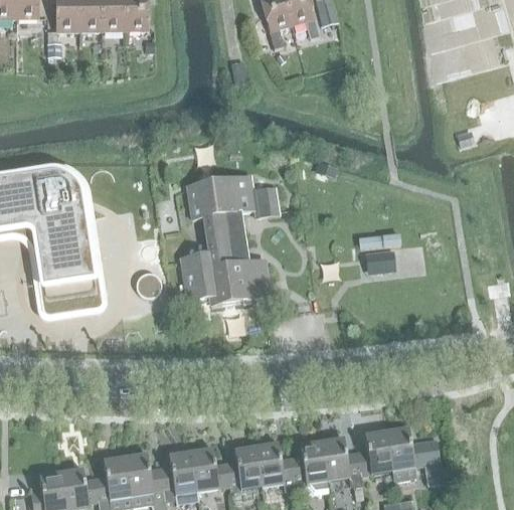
[(0,0),(0,18),(16,18),(15,0),(0,0)]
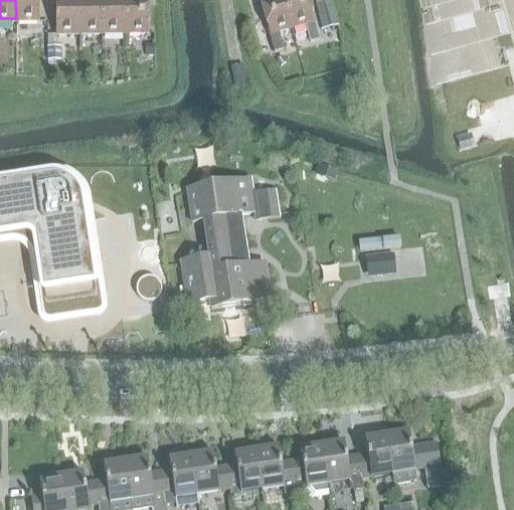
[(15,0),(16,18),(39,18),(39,0),(15,0)]
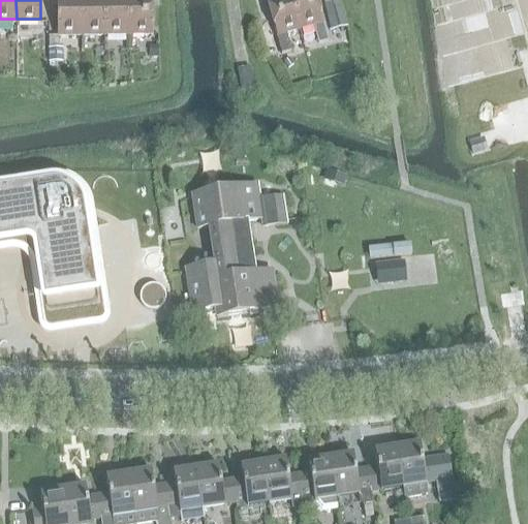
[(82,32),(81,0),(57,0),(58,33),(82,32)]
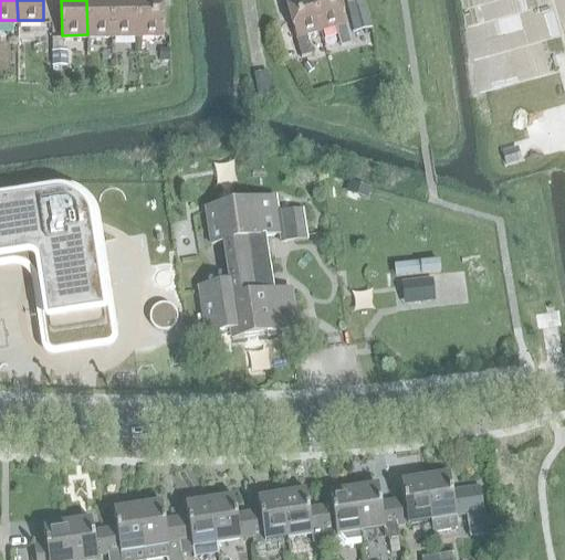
[(86,0),(87,34),(113,34),(112,0),(86,0)]
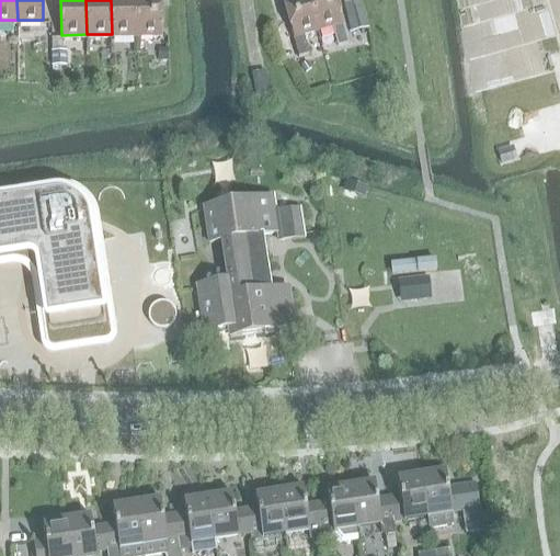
[(111,0),(112,34),(137,33),(136,0),(111,0)]
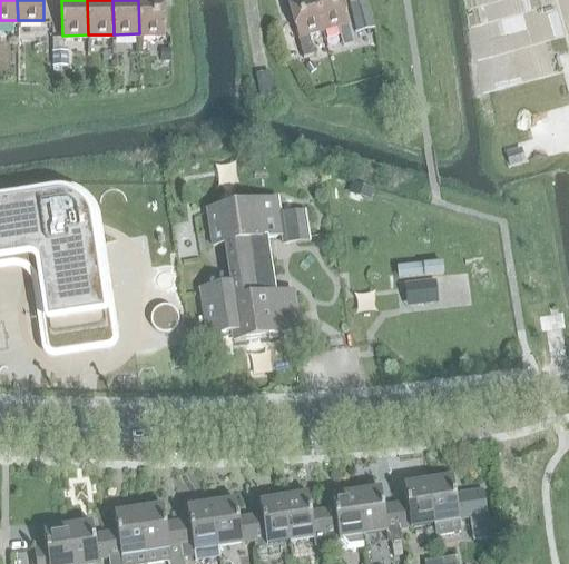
[(138,0),(139,33),(165,33),(164,0),(138,0)]
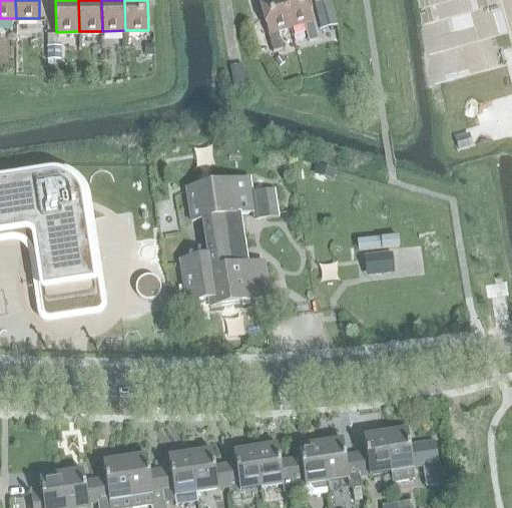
[(278,28),(291,24),(284,0),(259,0),(273,48),(283,45),(278,28)]
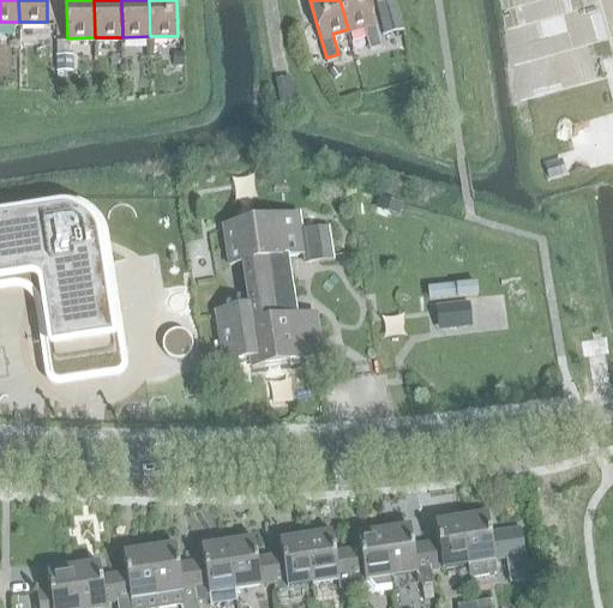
[(340,0),(348,29),(364,25),(370,46),(382,42),(368,0),(340,0)]
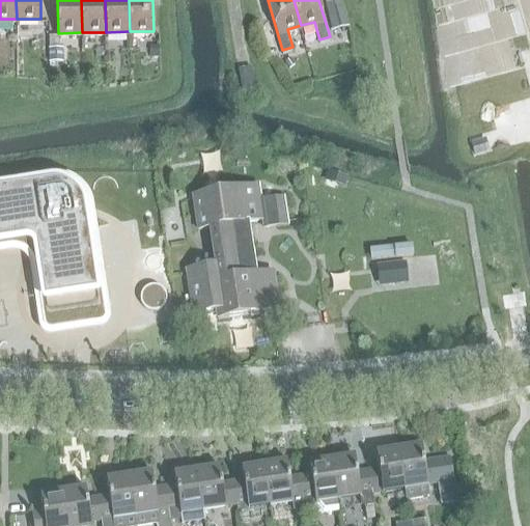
[(347,23),(340,0),(325,0),(332,27),(347,23)]
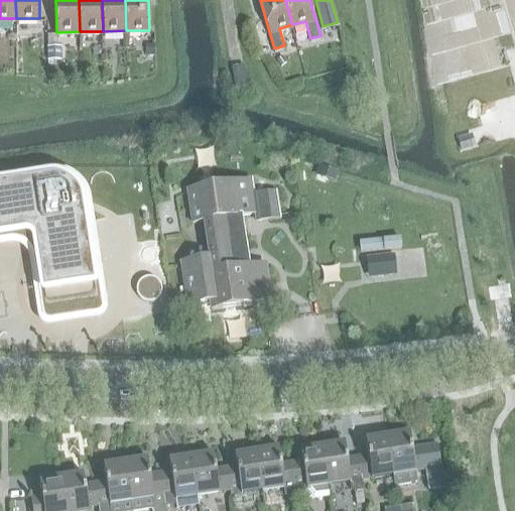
[(155,40),(146,40),(146,51),(155,50),(155,40)]
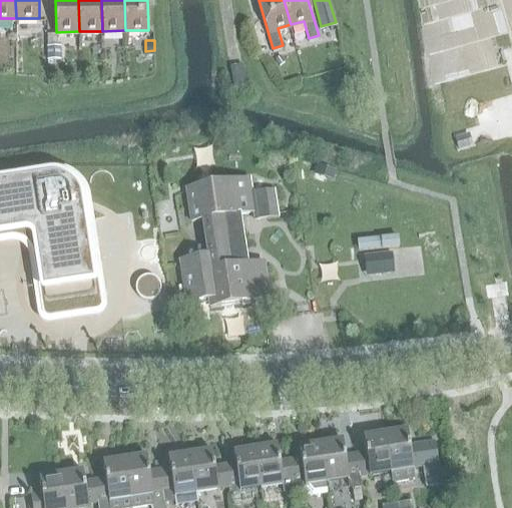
[(61,43),(57,43),(48,43),(48,56),(61,56),(61,43)]
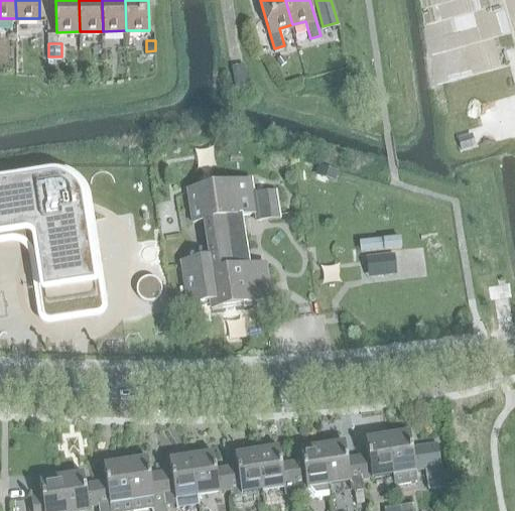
[(248,83),(244,61),(232,64),(236,85),(248,83)]
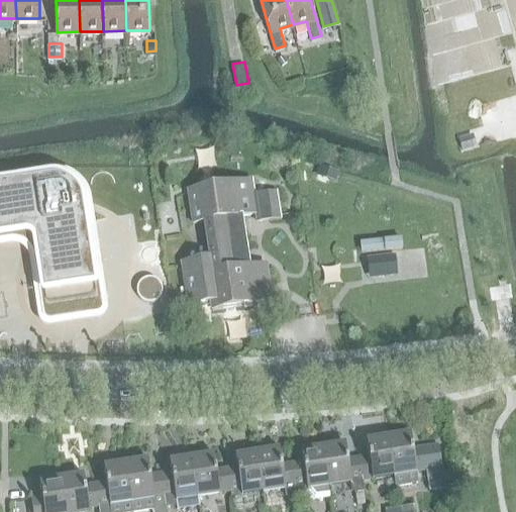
[(471,132),(459,136),(462,146),(474,143),(471,132)]
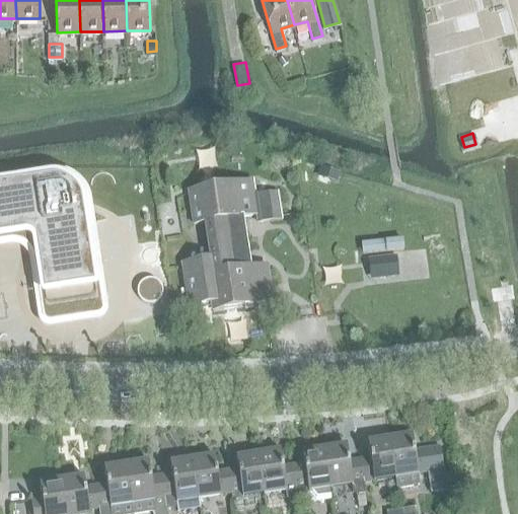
[(0,239),(6,239),(7,239),(8,239),(9,239),(10,239),(11,239),(12,239),(13,239),(14,239),(15,239),(16,240),(17,240),(18,240),(19,241),(20,241),(21,242),(22,242),(23,243),(24,243),(24,244),(25,245),(26,245),(26,246),(27,246),(27,247),(28,248),(29,248),(29,249),(30,250),(31,251),(31,252),(31,253),(32,253),(32,254),(32,255),(33,257),(33,258),(33,259),(42,313),(43,313),(43,314),(43,315),(43,316),(44,316),(44,317),(45,317),(45,318),(46,318),(47,318),(48,318),(48,319),(49,319),(50,319),(96,312),(96,311),(97,311),(98,311),(99,311),(99,310),(100,310),(100,309),(101,309),(101,308),(101,307),(102,307),(102,306),(102,305),(102,304),(86,196),(85,195),(85,194),(85,193),(85,192),(84,191),(84,190),(84,189),(83,189),(83,188),(82,187),(82,186),(81,185),(81,184),(80,182),(80,181),(79,181),(78,180),(78,179),(77,178),(76,178),(75,177),(75,176),(74,176),(73,175),(72,174),(71,174),(70,173),(69,173),(68,173),(68,172),(67,172),(66,171),(65,171),(64,171),(63,171),(62,170),(61,170),(60,170),(59,170),(58,170),(57,170),(56,170),(55,170),(53,170),(52,170),(51,170),(0,177),(0,239)]
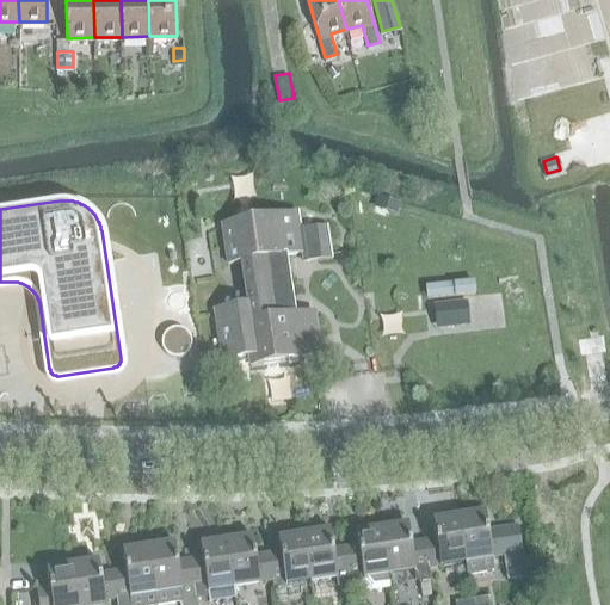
[(301,227),(297,209),(222,221),(228,260),(241,258),(248,302),(215,307),(223,358),(250,355),(251,363),(322,352),(315,309),(296,312),(294,301),(287,252),(302,248),(305,258),(331,254),(326,223),(301,227)]
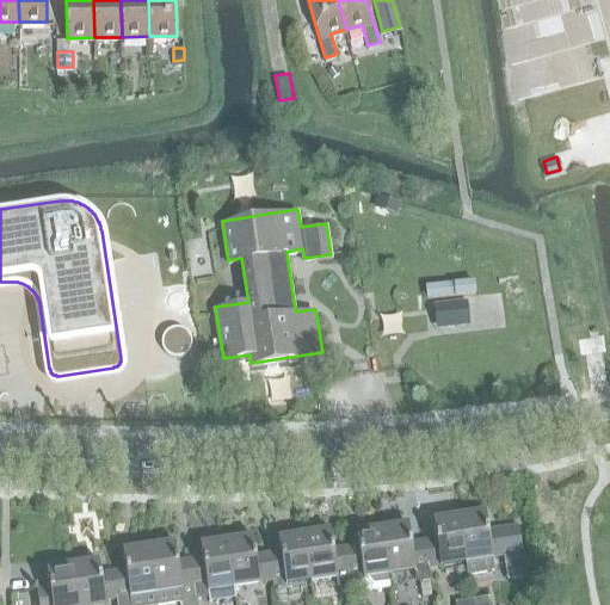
[(456,292),(476,290),(475,277),(454,279),(456,292)]
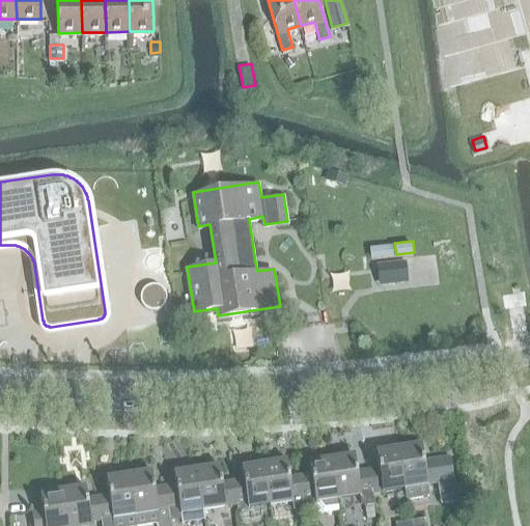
[(371,257),(396,254),(394,243),(370,246),(371,257)]
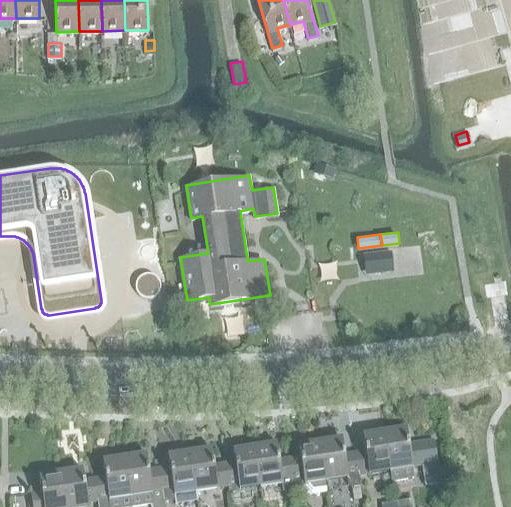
[(393,270),(390,249),(363,253),(365,273),(375,272),(393,270)]
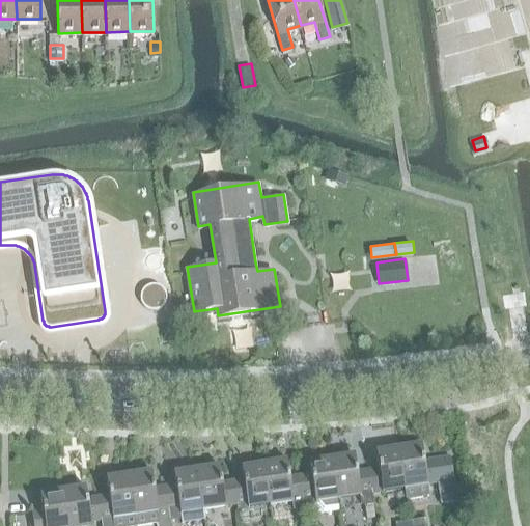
[(158,308),(161,306),(163,304),(165,302),(166,299),(167,296),(167,294),(166,291),(164,287),(162,285),(160,283),(157,282),(154,282),(150,282),(148,283),(145,285),(143,287),(142,289),(141,293),(140,296),(141,299),(142,302),(144,304),(146,306),(149,307),(152,308),(156,308),(158,308)]
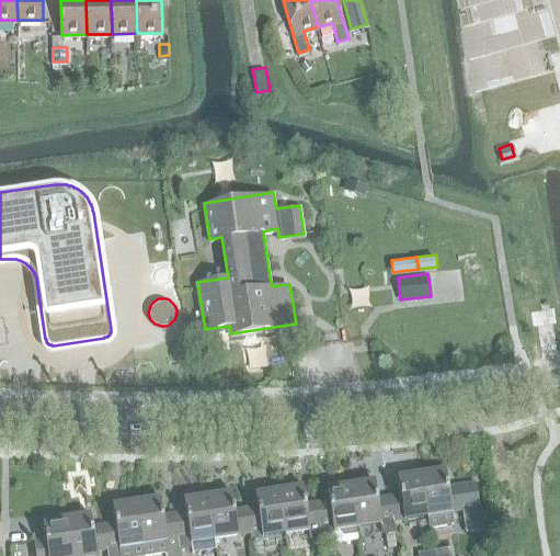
[(481,512),(476,479),(460,481),(448,484),(445,466),(421,471),(429,515),(426,515),(429,525),(454,521),(452,511),(453,511),(453,510),(463,508),(464,514),(481,512)]
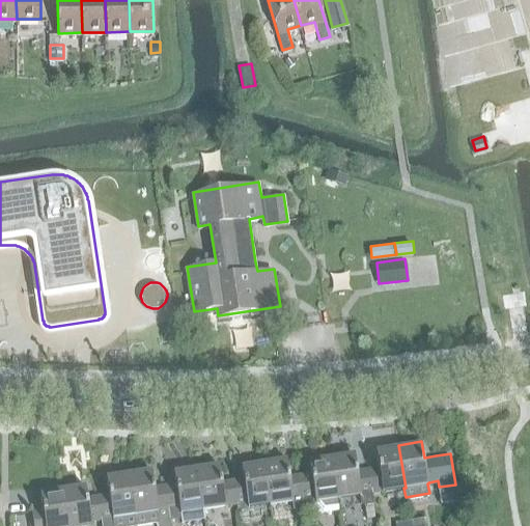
[(383,491),(403,488),(406,488),(398,445),(375,449),(379,466),(367,468),(371,491),(372,491),(383,489),(383,491)]
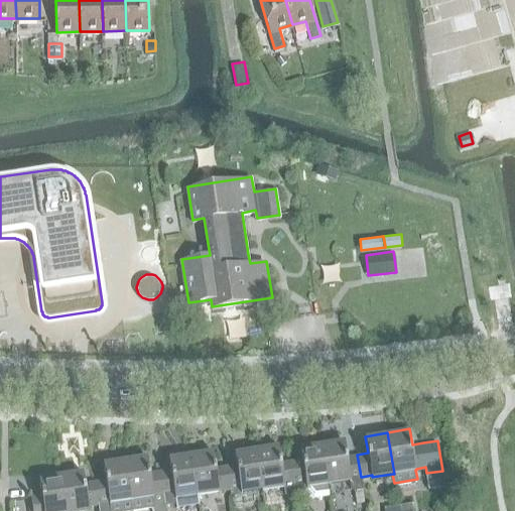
[(344,439),(323,443),(329,484),(350,480),(351,487),(355,489),(363,487),(362,477),(361,477),(357,455),(347,457),(344,439)]
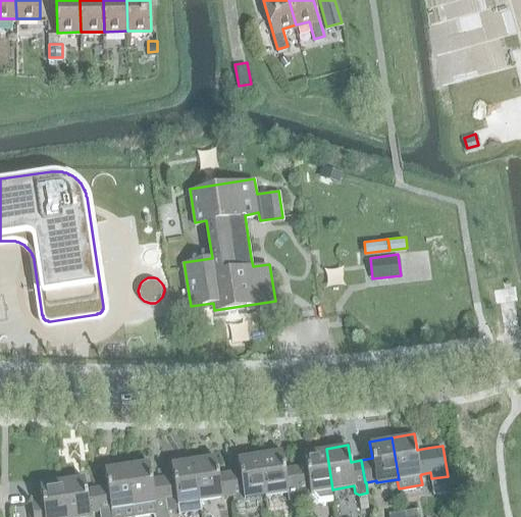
[(295,466),(300,500),(306,500),(310,493),(312,493),(319,501),(333,499),(332,489),(326,449),(304,453),(306,465),(295,466)]
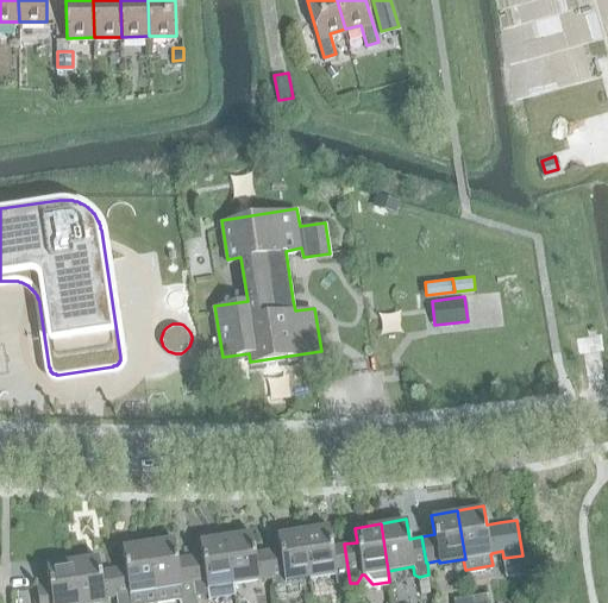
[(342,584),(350,583),(344,544),(332,546),(328,526),(304,529),(311,577),(336,573),(337,582),(342,584)]
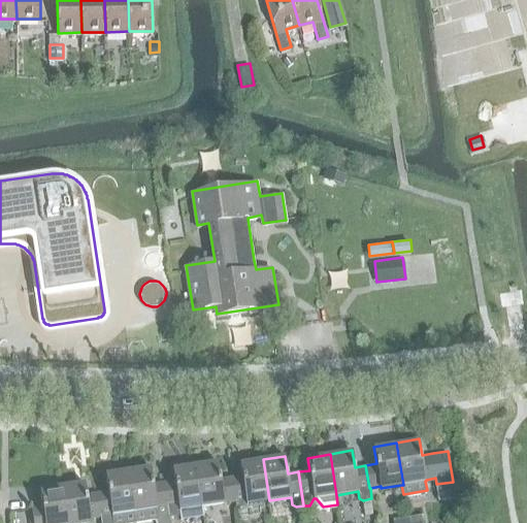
[(241,476),(232,478),(235,499),(234,499),(235,505),(245,503),(246,504),(269,500),(263,459),(239,463),(241,476)]
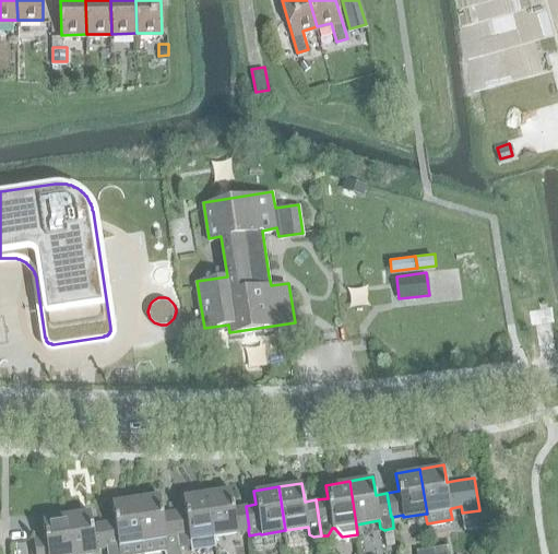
[(230,488),(206,492),(214,537),(215,537),(237,533),(237,531),(248,529),(249,529),(246,506),(234,507),(230,488)]
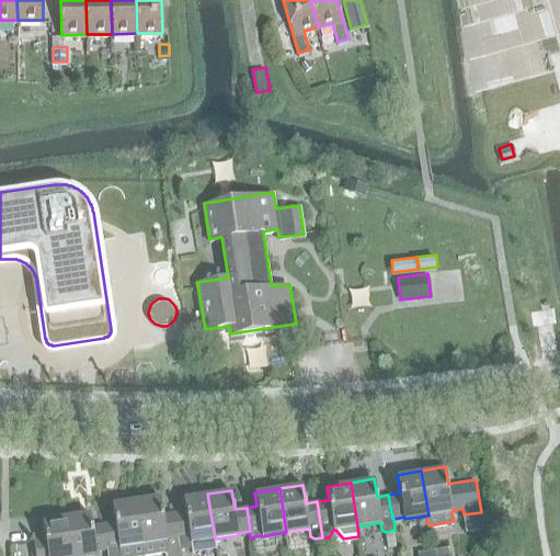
[(185,510),(175,511),(181,548),(192,546),(192,551),(217,547),(216,539),(215,539),(207,494),(183,498),(185,510)]
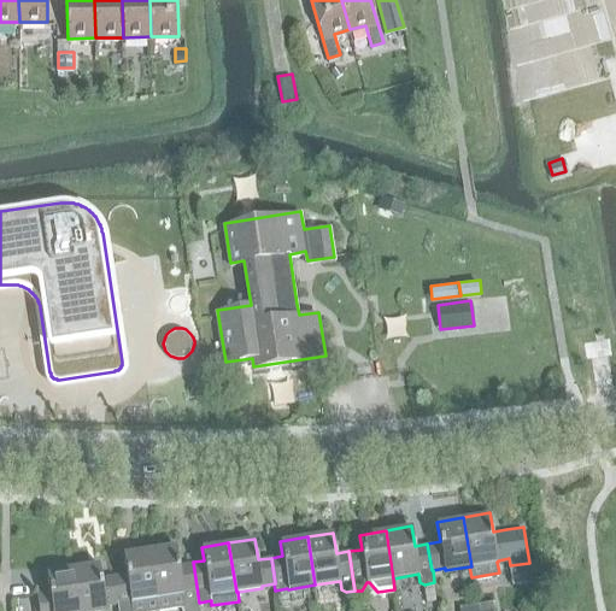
[(176,545),(150,548),(159,609),(181,605),(183,610),(200,610),(199,603),(193,562),(179,564),(176,545)]
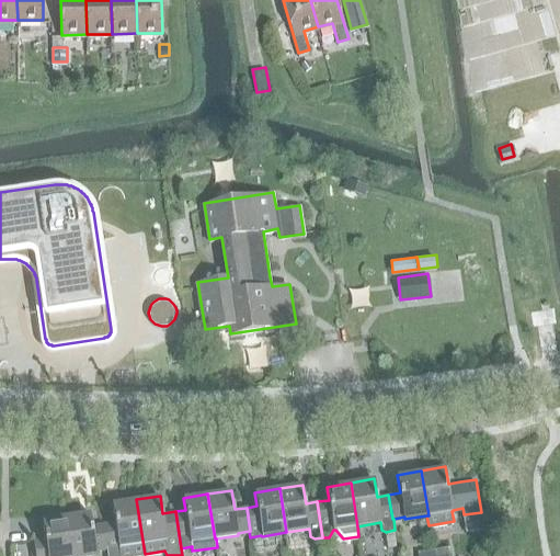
[(129,555),(145,554),(136,499),(112,503),(115,521),(104,522),(109,546),(107,546),(109,555),(129,555)]
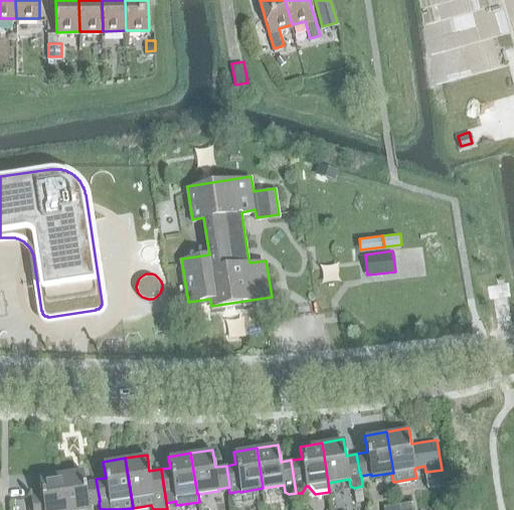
[(89,503),(99,501),(100,501),(96,479),(84,481),(82,469),(61,473),(67,509),(83,509),(90,509),(89,503)]
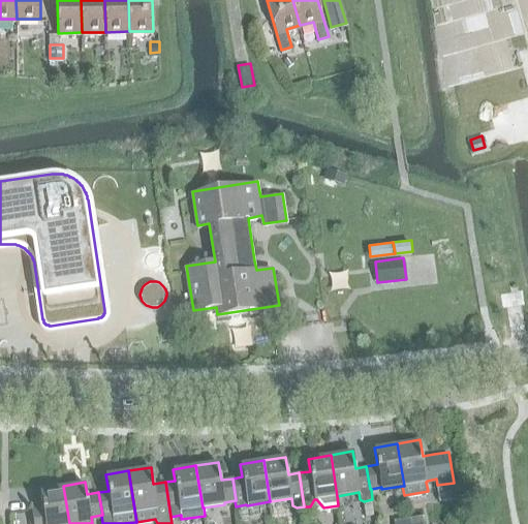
[(69,523),(63,486),(40,489),(42,504),(32,506),(34,523),(69,523)]
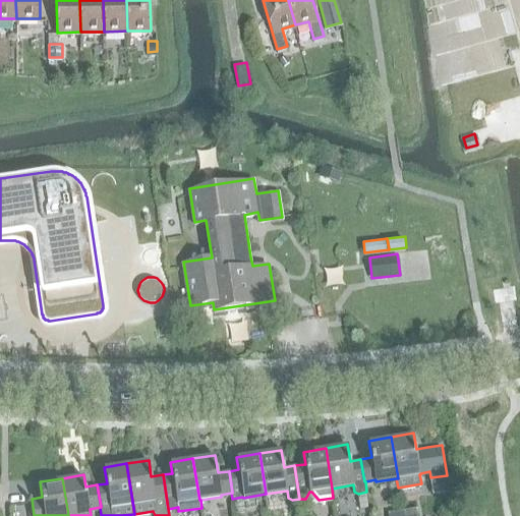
[(418,515),(416,506),(403,508),(403,515),(418,515)]
